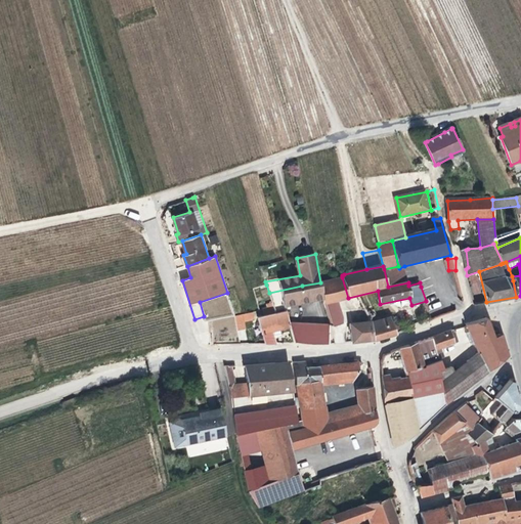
[(398,266),(384,269),(388,287),(408,282),(404,266),(399,268),(398,266)]
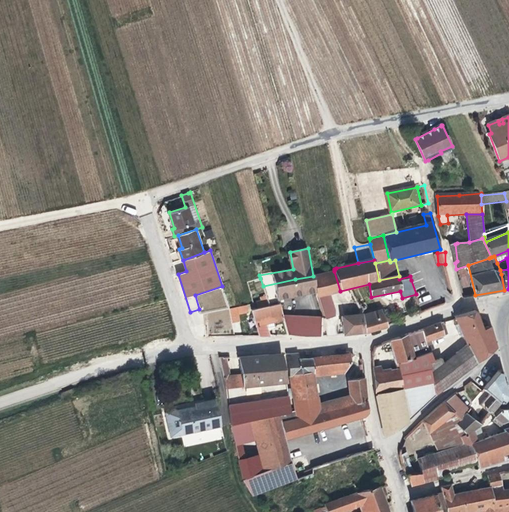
[(340,291),(334,271),(313,276),(317,292),(324,319),(333,314),(334,309),(330,294),(340,291)]
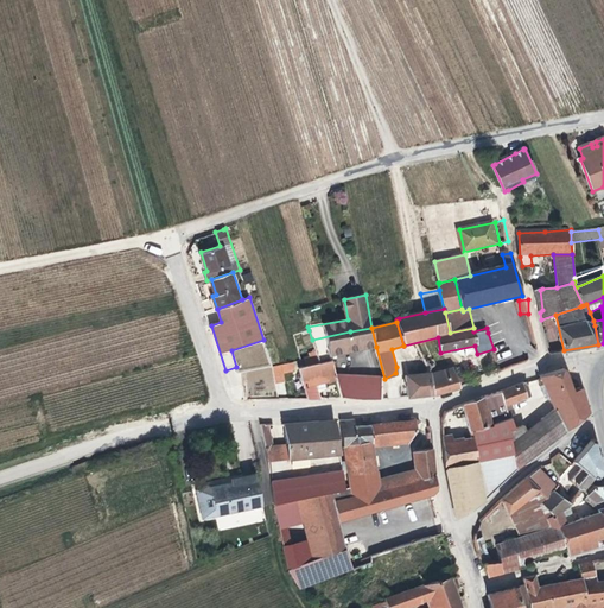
[(376,347),(372,328),(350,331),(312,340),(313,344),(316,356),(318,365),(331,362),(330,355),(376,347)]
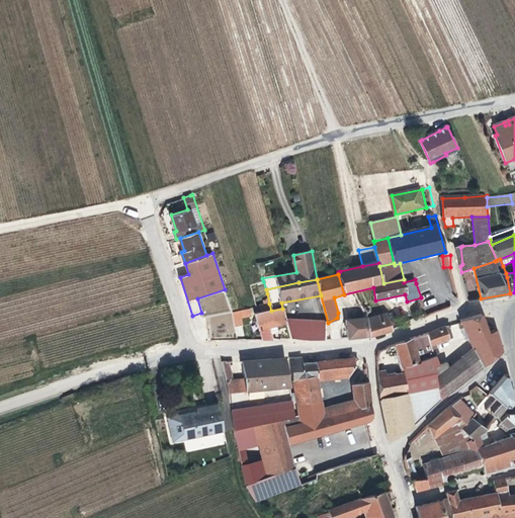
[(266,289),(263,281),(252,285),(255,296),(267,293),(266,289)]
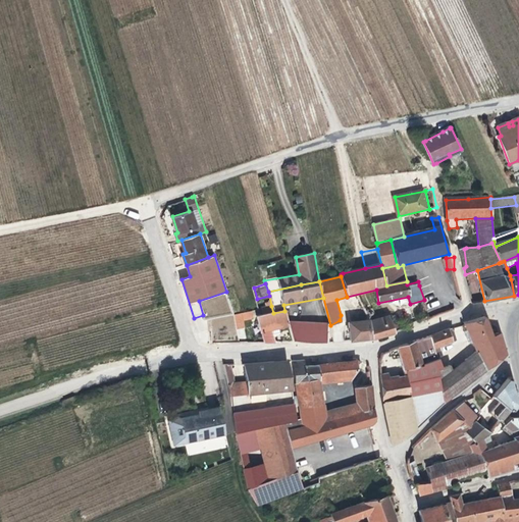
[(273,313),(271,306),(260,309),(262,316),(273,313)]
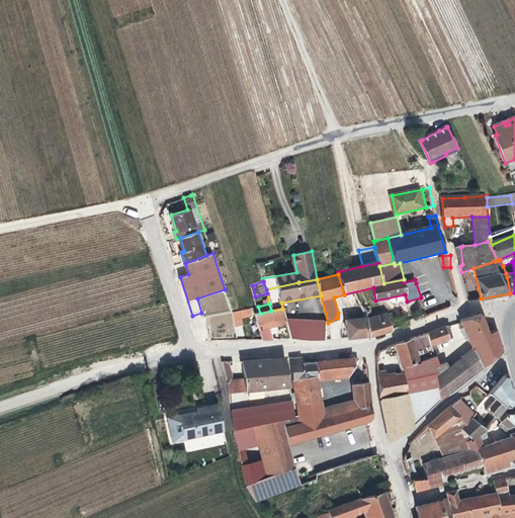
[(282,309),(271,311),(260,314),(256,315),(264,340),(274,341),(271,327),(286,324),(282,309)]
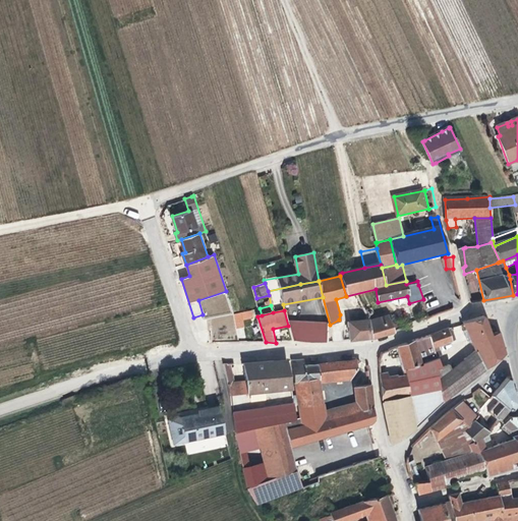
[(244,327),(242,312),(235,314),(237,328),(244,327)]
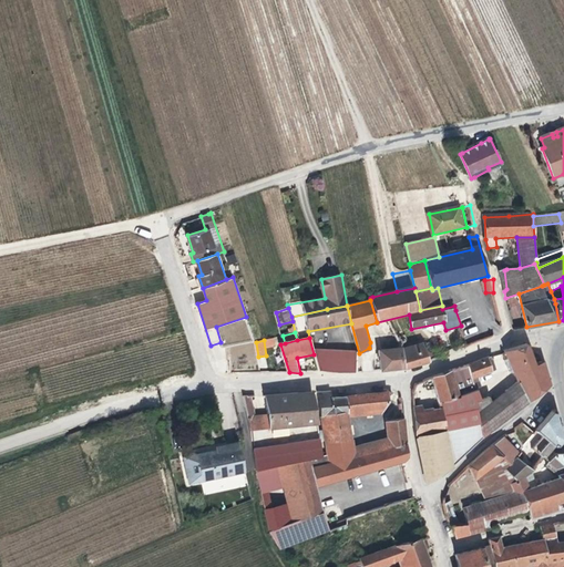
[(408,346),(408,350),(420,347),(421,350),(424,349),(422,341),(408,346)]
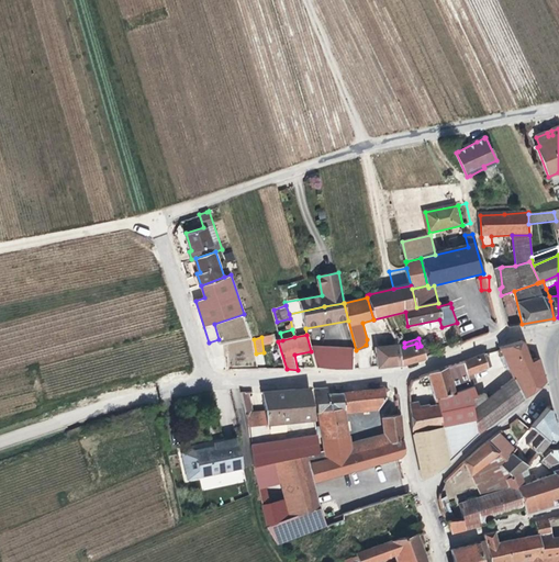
[(450,463),(451,465),(479,435),(500,416),(524,397),(545,380),(538,359),(530,361),(524,343),(499,348),(503,357),(510,369),(514,379),(487,397),(485,393),(476,396),(472,386),(465,389),(455,392),(446,395),(447,397),(456,395),(457,401),(443,404),(440,397),(435,398),(437,406),(443,426),(450,463)]
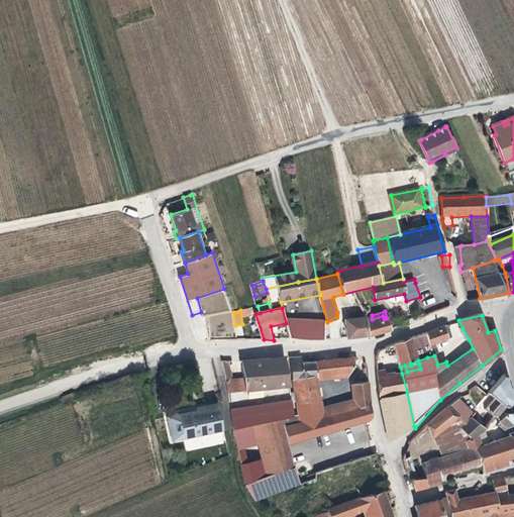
[(383,316),(372,319),(368,320),(370,335),(370,336),(390,330),(387,318),(384,319),(383,316)]
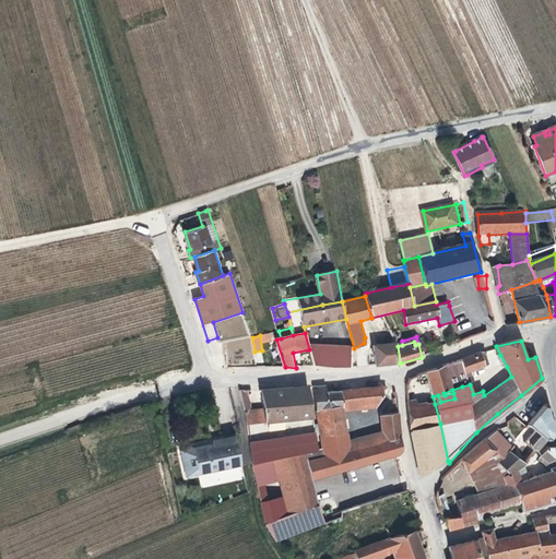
[(328,368),(343,368),(342,347),(329,348),(330,352),(327,352),(324,343),(320,345),(323,352),(310,352),(315,367),(328,368)]
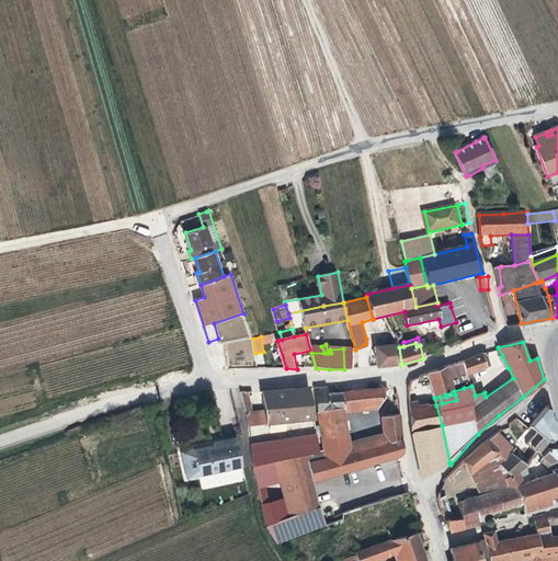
[(399,347),(398,344),(376,346),(378,366),(401,364),(399,347)]
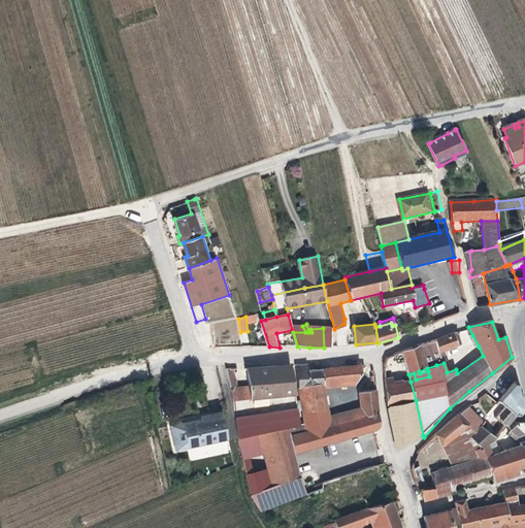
[(459,339),(456,332),(438,340),(444,360),(448,359),(445,351),(458,345),(456,341),(459,339)]
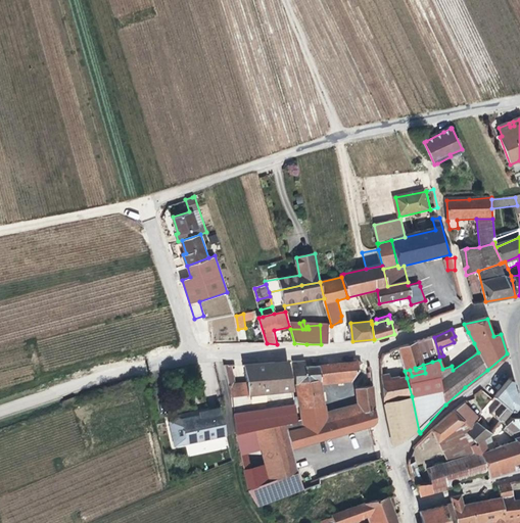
[(474,343),(468,332),(465,333),(469,342),(474,343)]
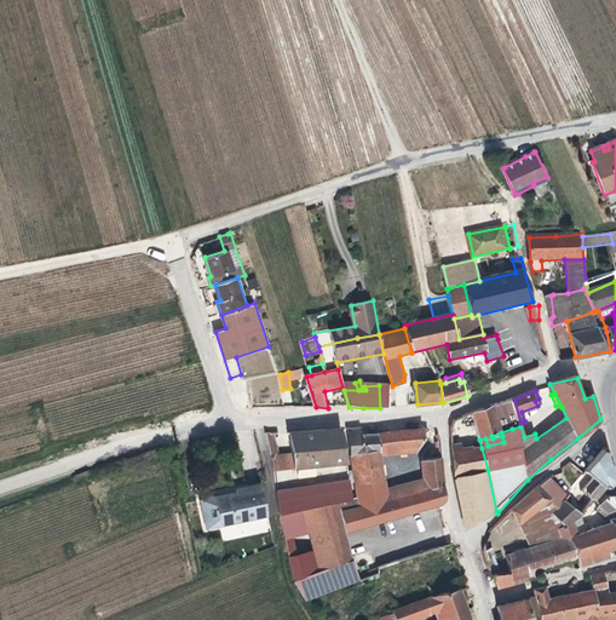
[(472,413),(479,440),(485,438),(491,436),(501,432),(498,422),(510,418),(512,429),(520,426),(520,423),(514,400),(489,407),(472,413)]
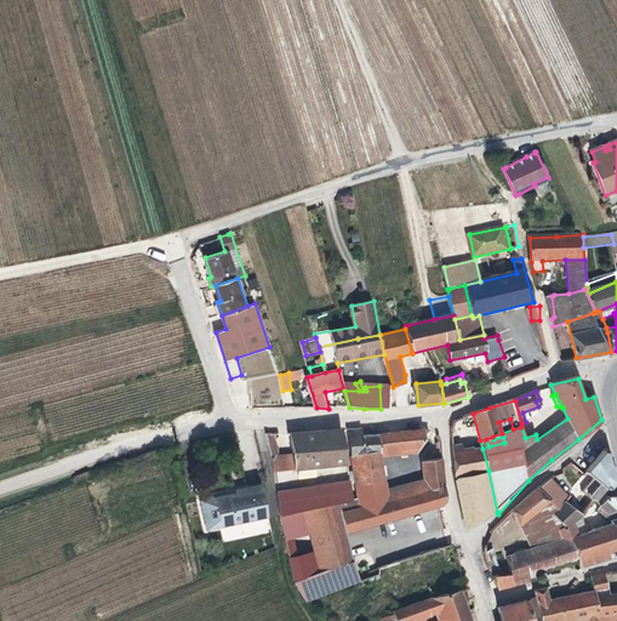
[(349,429),(352,456),(380,453),(378,436),(364,436),(363,429),(349,429)]
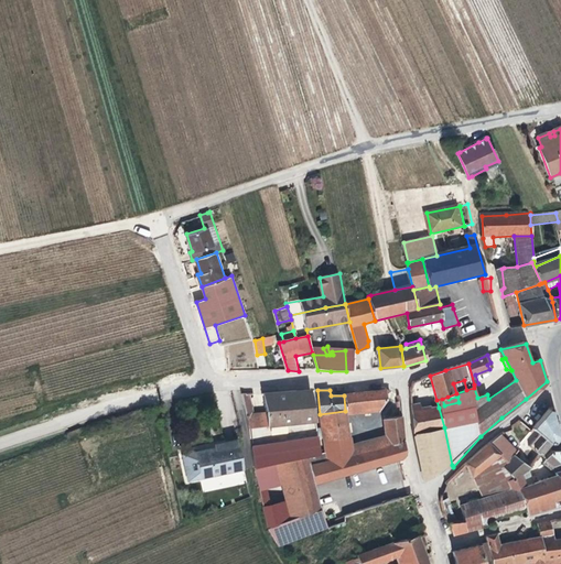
[(387,398),(387,390),(344,396),(345,411),(371,408),(383,407),(387,398)]
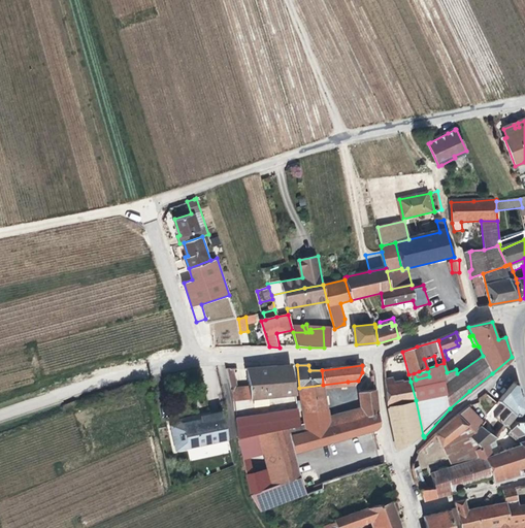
[(253,400),(296,394),(292,366),(280,366),(257,368),(247,369),(251,388),(253,400)]
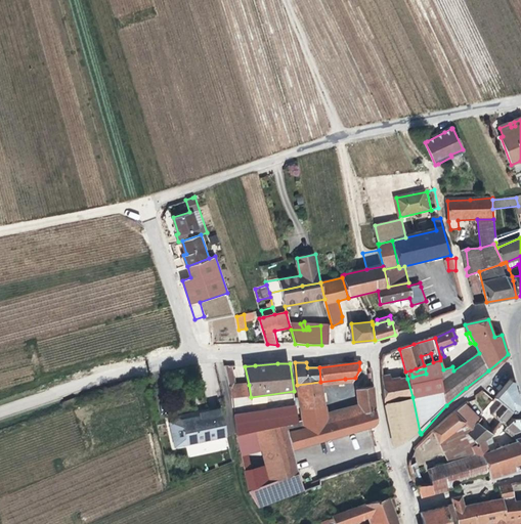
[(224,367),(229,387),(236,386),(232,366),(224,367)]
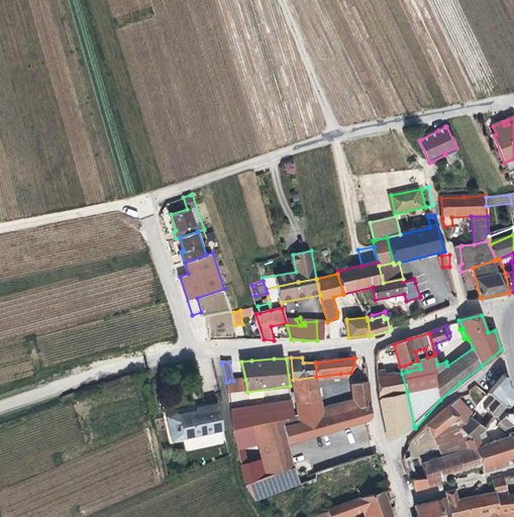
[(379,379),(380,397),(407,392),(402,374),(386,377),(379,379)]
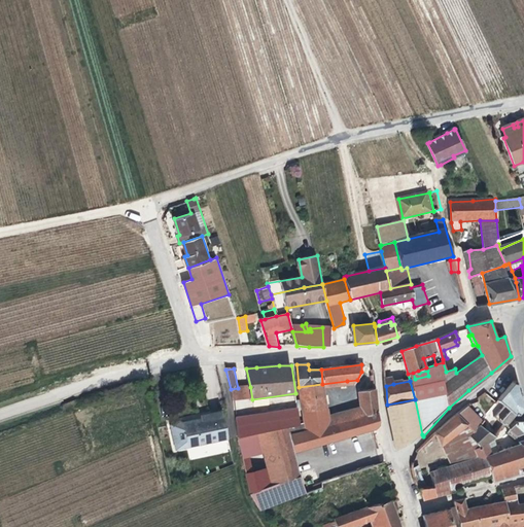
[(504,422),(507,424),(514,415),(519,415),(523,410),(523,405),(518,382),(516,381),(514,381),(498,400),(503,406),(494,417),(502,424),(504,422)]
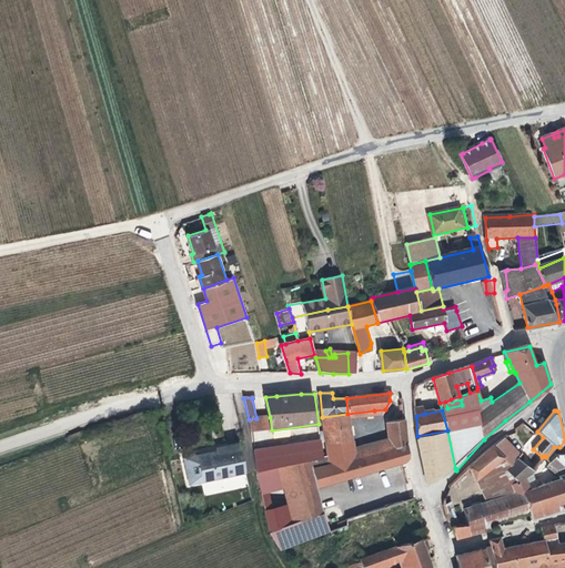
[(331,465),(383,449),(381,443),(354,449),(347,414),(322,417),(330,456),(331,465)]
